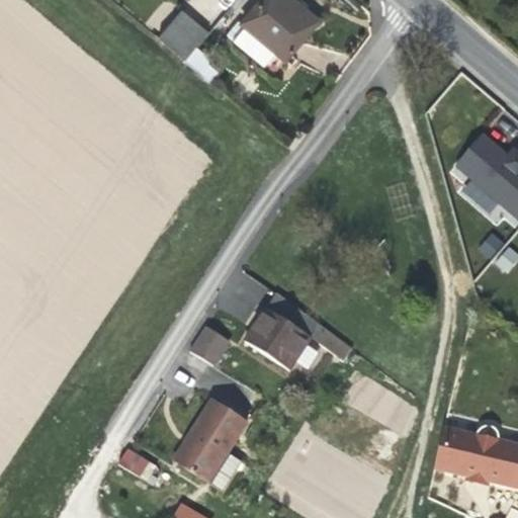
[(285,61),(320,20),(294,0),(260,0),(241,23),(285,61)]
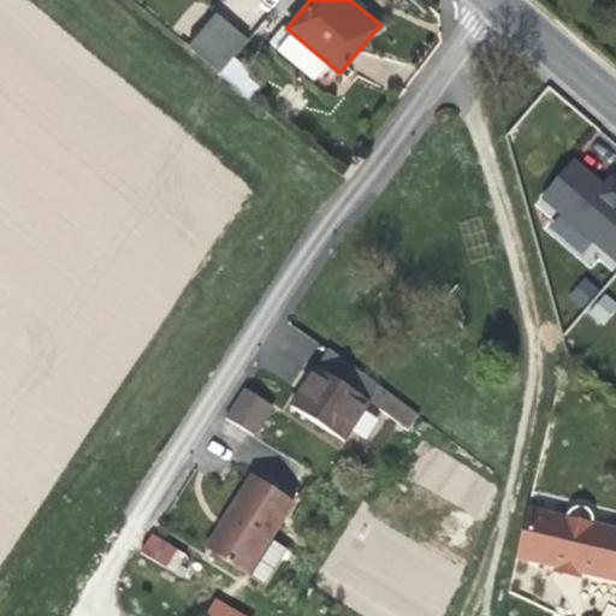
[(219,73),(247,40),(215,12),(187,46),(219,73)]
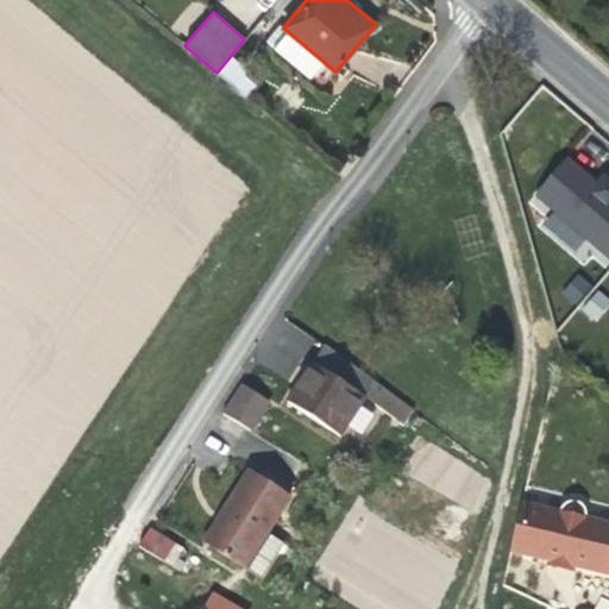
[(585,170),(566,157),(529,195),(608,259),(608,175),(603,170),(595,177),(585,170)]
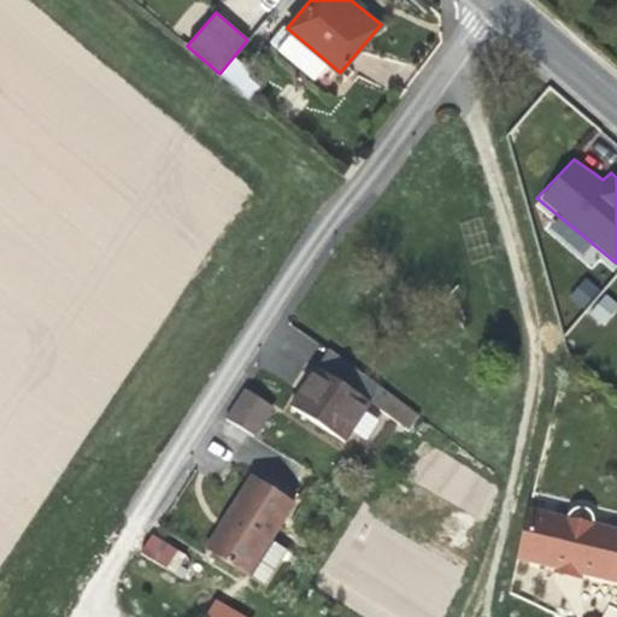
[(582,310),(600,293),(587,277),(569,294),(582,310)]
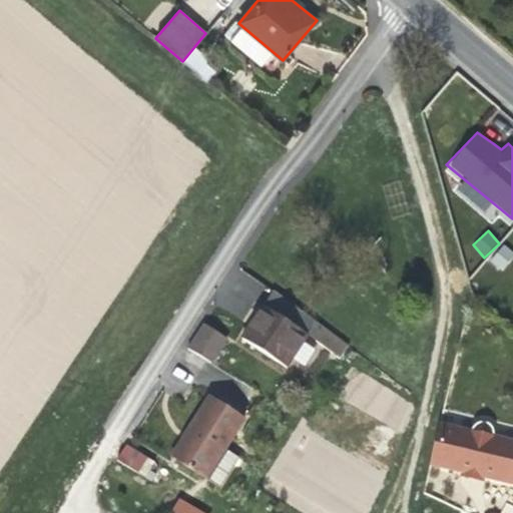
[(499,272),(512,259),(512,252),(503,242),(486,258),(499,272)]
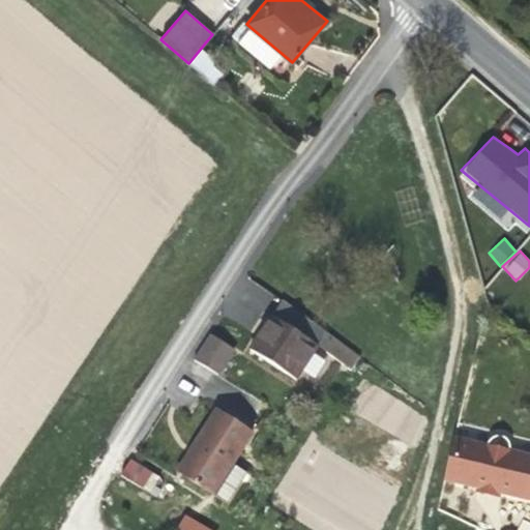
[(318,347),(327,333),(283,300),(260,335),(249,350),(296,381),(318,347)]
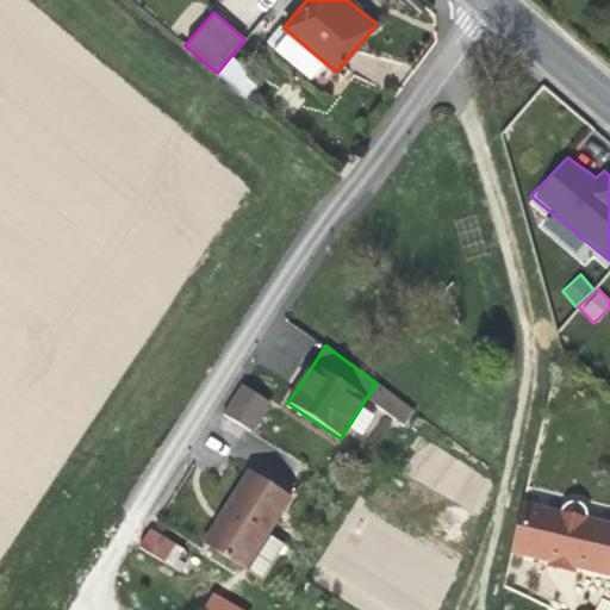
[(375,405),(385,391),(377,384),(366,399),(375,405)]
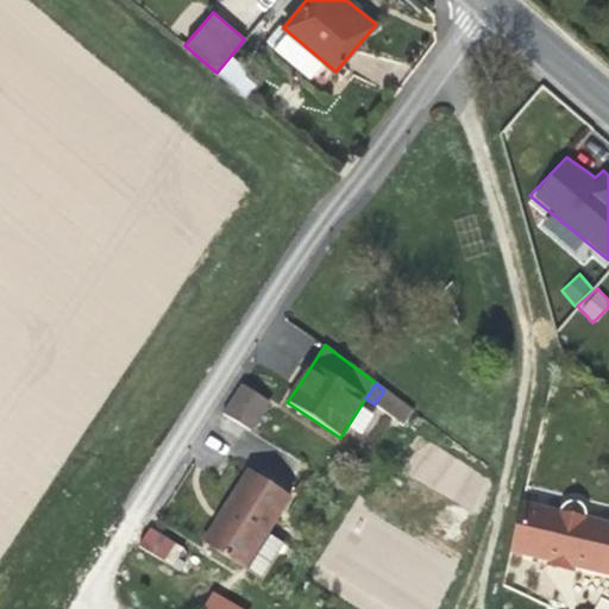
[(250,431),(269,403),(242,385),(223,414),(250,431)]
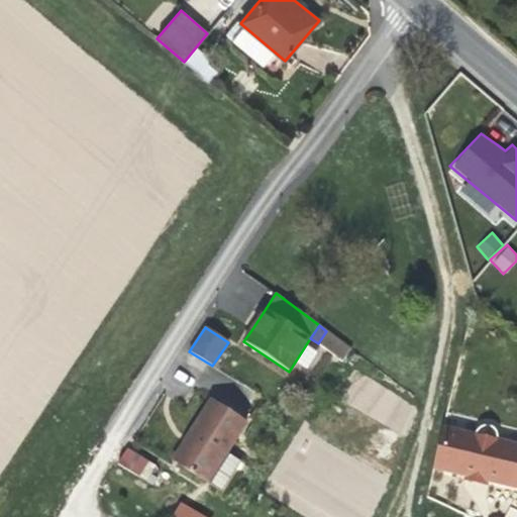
[(342,362),(350,349),(326,331),(318,343),(342,362)]
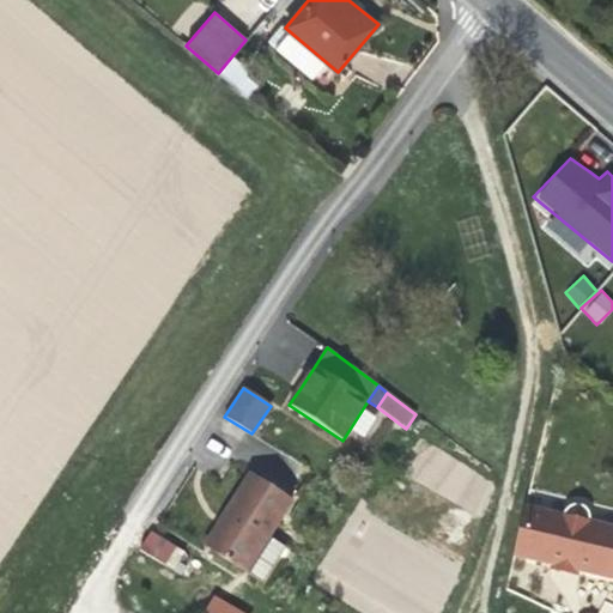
[(435,445),(413,477),(474,515),(495,484),(435,445)]
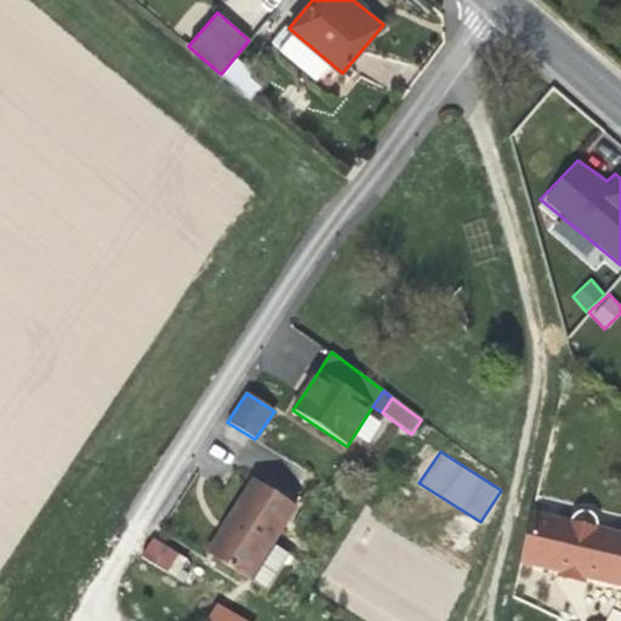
[(300,505),(252,474),(221,522),(205,547),(252,577),(300,505)]
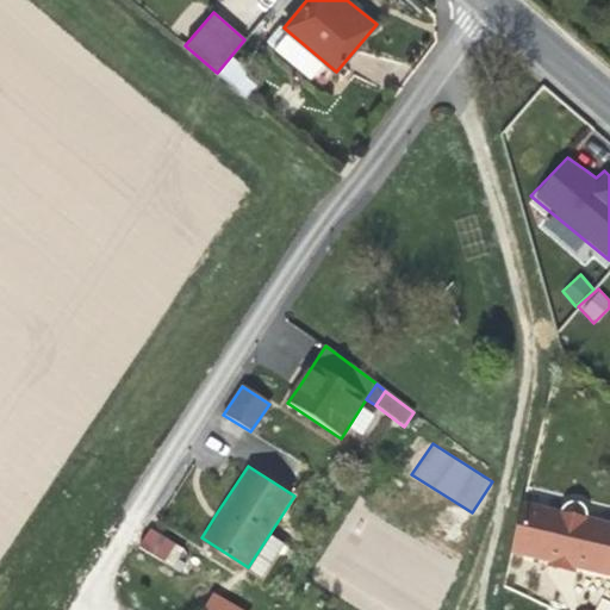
[(609,577),(609,524),(587,520),(587,515),(586,510),(579,504),(574,503),(567,505),(564,509),(560,514),(523,505),(511,555),(552,564),(553,559),(577,565),(576,570),(609,577)]
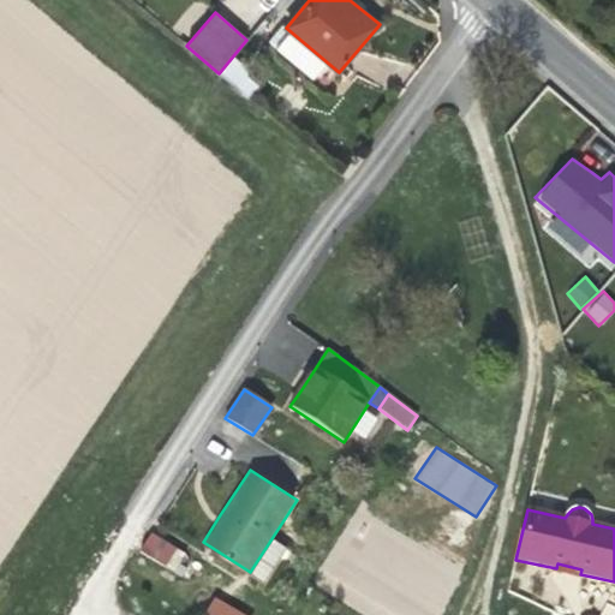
[(175,573),(185,555),(150,535),(139,551),(175,573)]
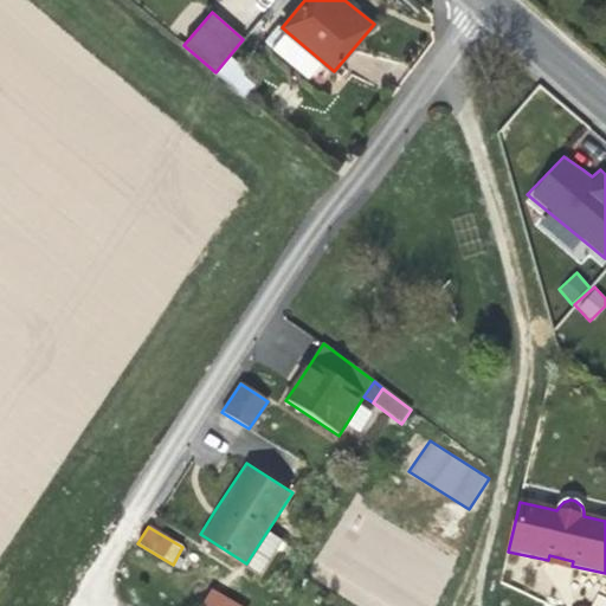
[(572,566),(573,561),(549,555),(548,560),(547,565),(562,568),(572,571),(572,566)]
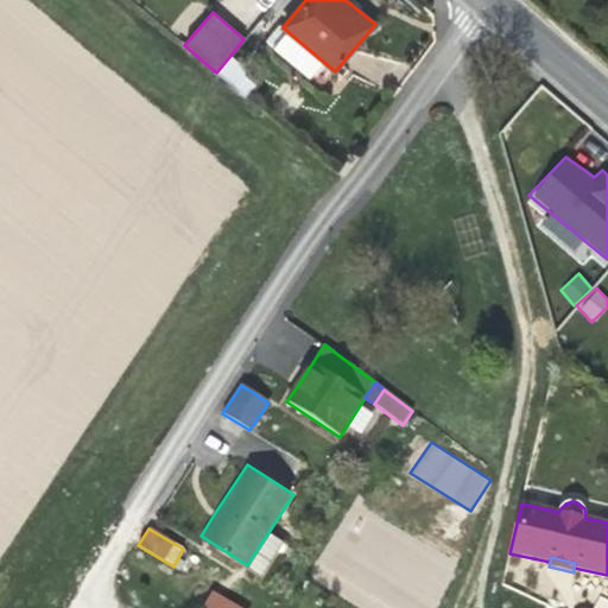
[(244,607),(211,589),(201,607),(244,607)]
